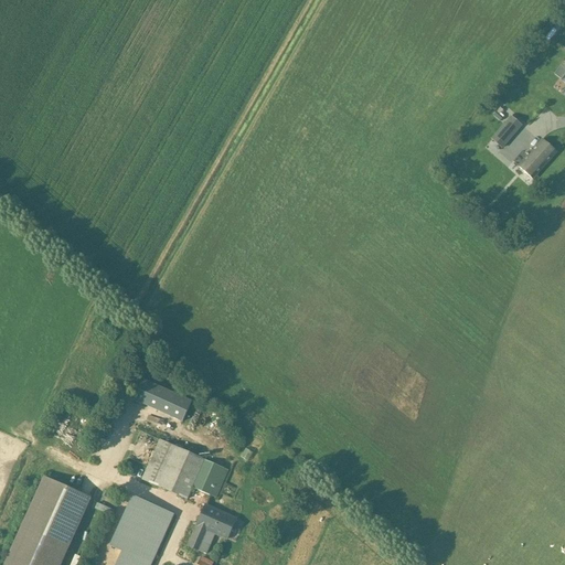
[(548,24),(543,32),(552,39),(557,31),(552,27),(548,24)]
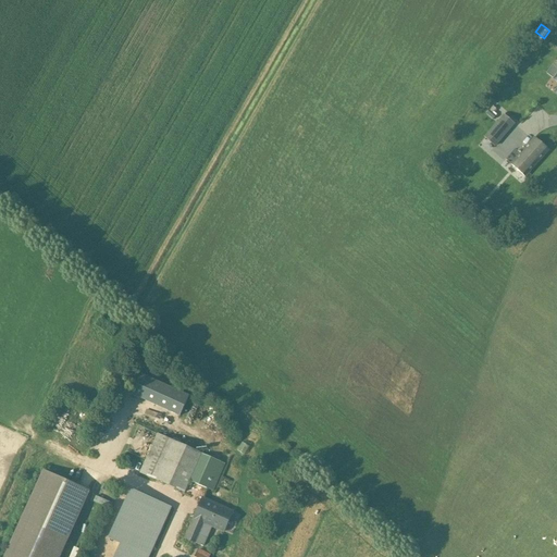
[(535,32),(530,38),(539,45),(544,38),(535,32)]
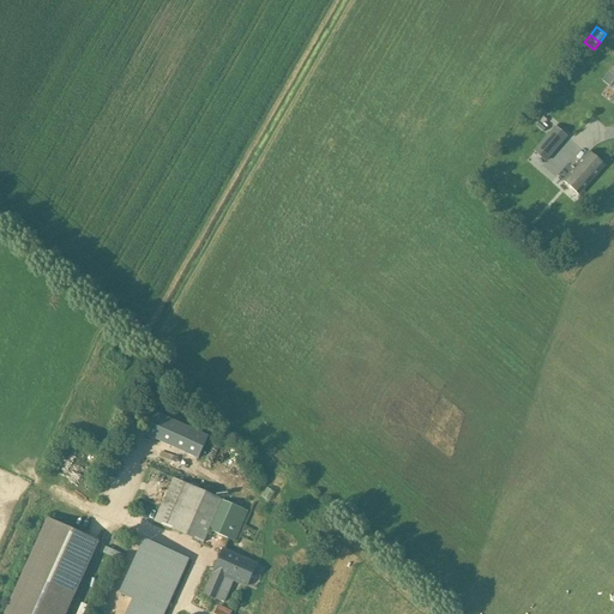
[(555,126),(549,133),(561,144),(567,137),(555,126)]
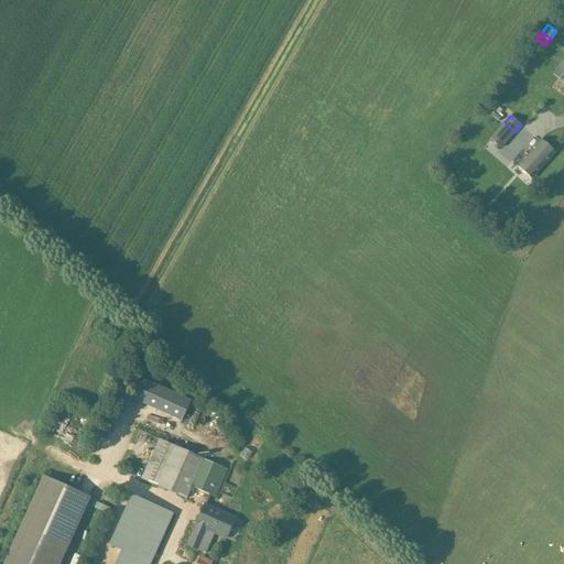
[(496,132),(490,139),(501,149),(507,142),(496,132)]
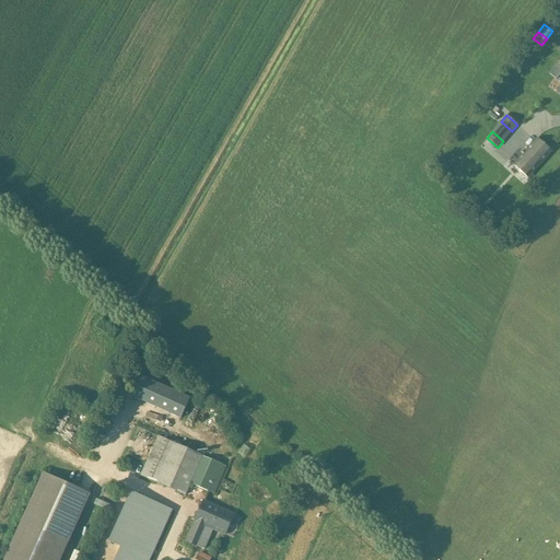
[(528,178),(551,152),(537,139),(513,165),(528,178)]
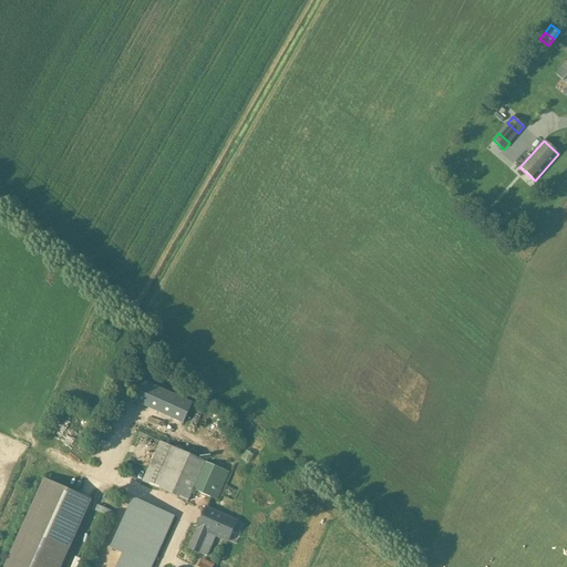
[(130,403),(183,424),(192,402),(138,381),(130,403)]
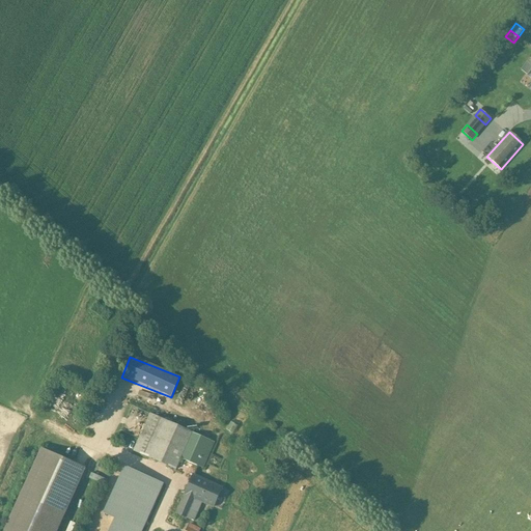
[(176,466),(192,430),(151,412),(135,447),(176,466)]
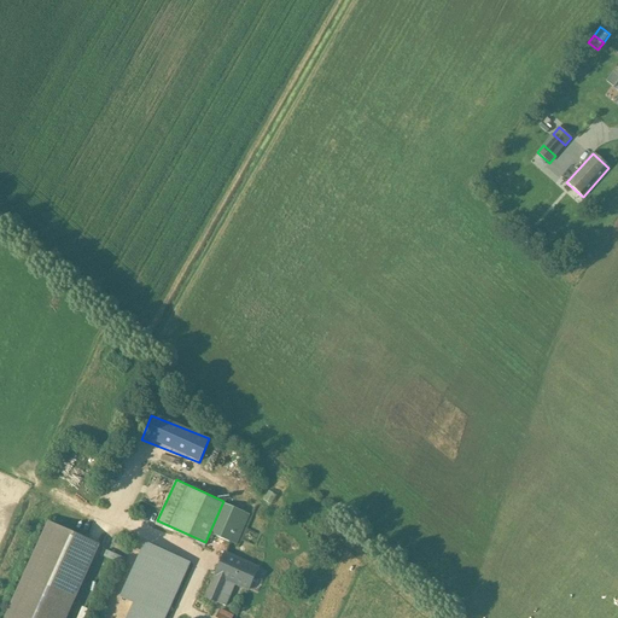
[(229,506),(216,535),(237,544),(250,514),(229,506)]
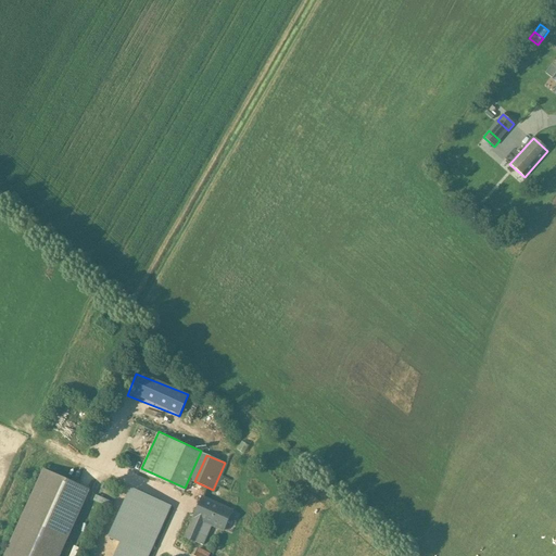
[(60,555),(89,491),(42,470),(3,555),(60,555)]
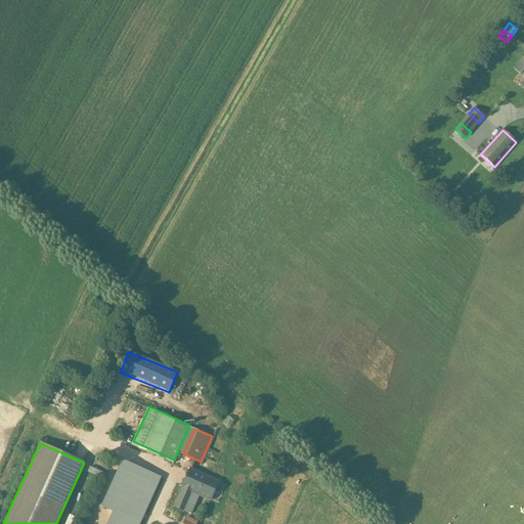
[(112,523),(143,523),(166,479),(126,460),(104,505),(119,512),(112,523)]
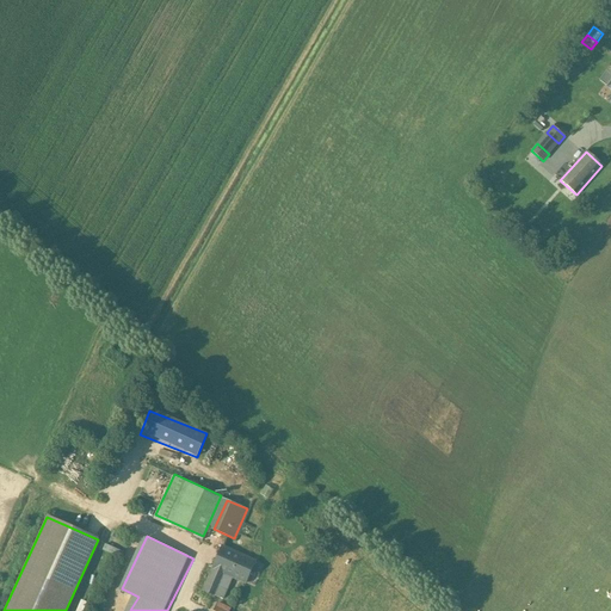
[(248,581),(257,559),(224,547),(216,568),(248,581)]
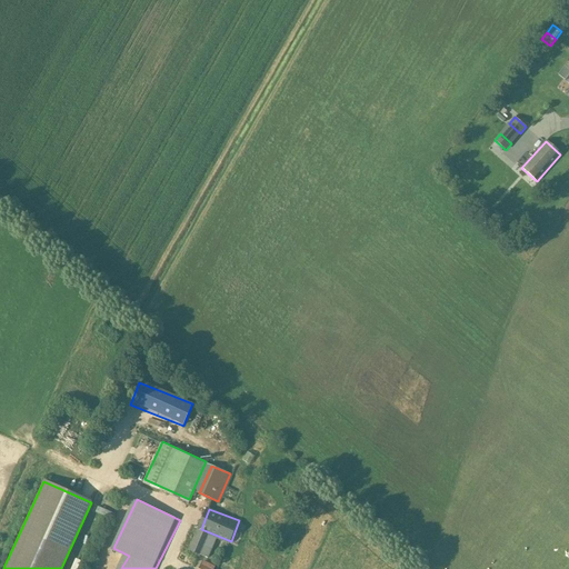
[(195,538),(190,550),(208,558),(213,546),(195,538)]
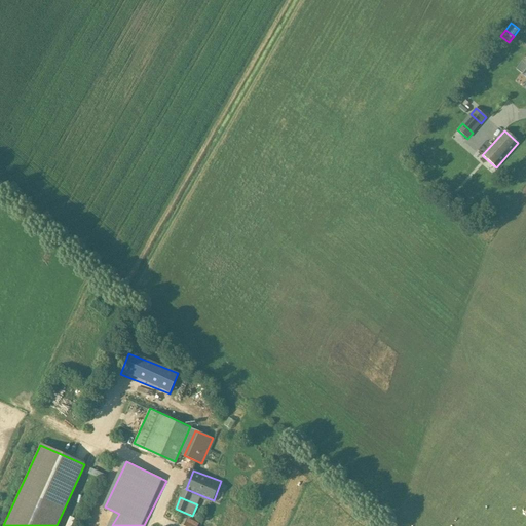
[(185,525),(197,525),(200,521),(190,517),(185,525)]
